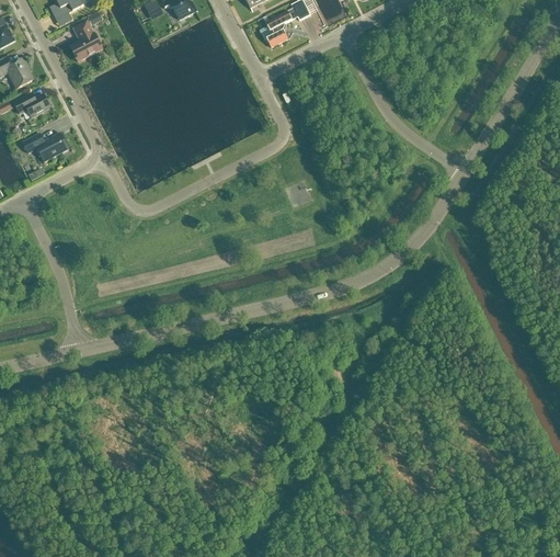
[(56,0),(57,1),(48,6),(59,25),(71,19),(68,11),(82,3),(80,0),(56,0)]
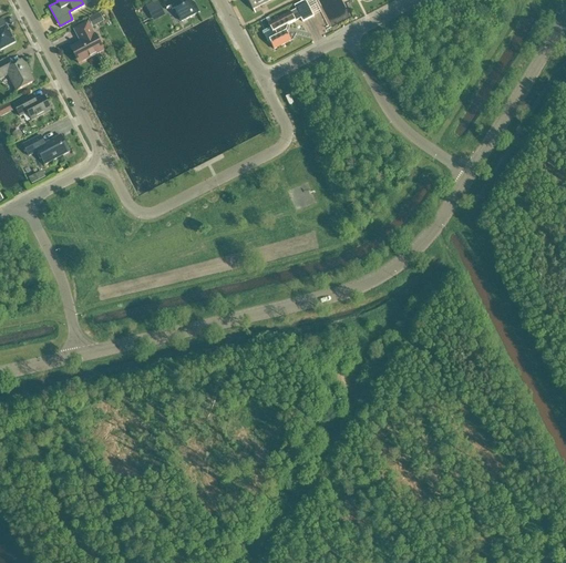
[(193,0),(184,0),(165,0),(163,1),(166,7),(173,3),(181,19),(198,10),(193,0)]
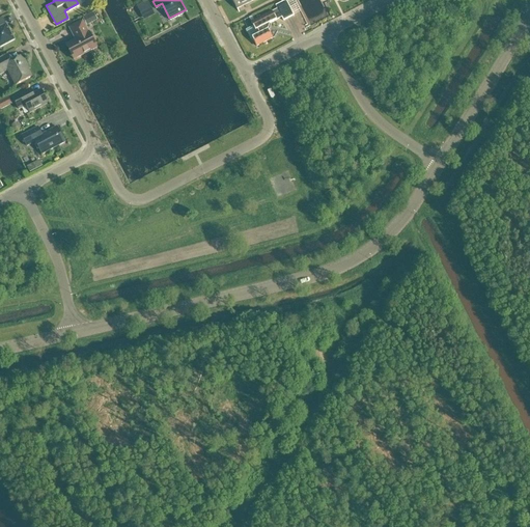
[(251,35),(255,44),(272,35),(267,27),(269,21),(281,15),(282,18),(293,12),(285,0),(280,0),(275,3),(276,6),(250,20),(252,23),(245,27),(250,36),(251,35)]
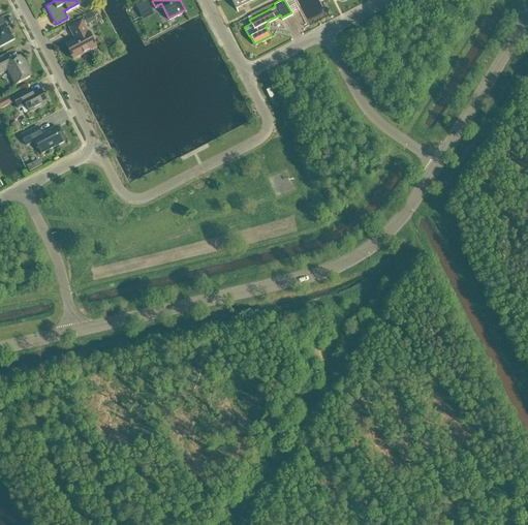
[(96,17),(92,10),(83,16),(85,20),(89,18),(90,20),(96,17)]
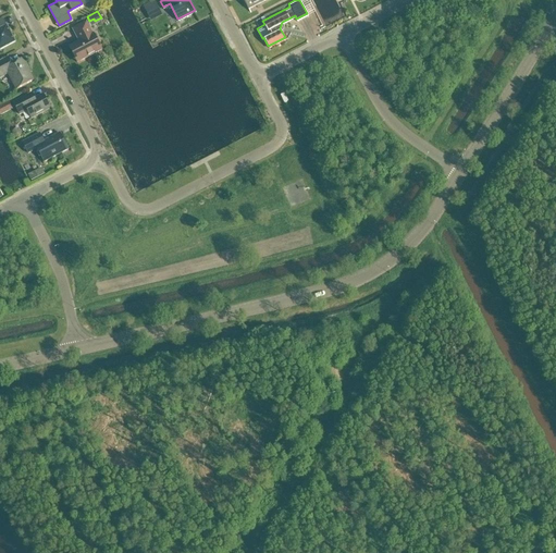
[(3,23),(0,16),(0,46),(14,39),(5,22),(3,23)]
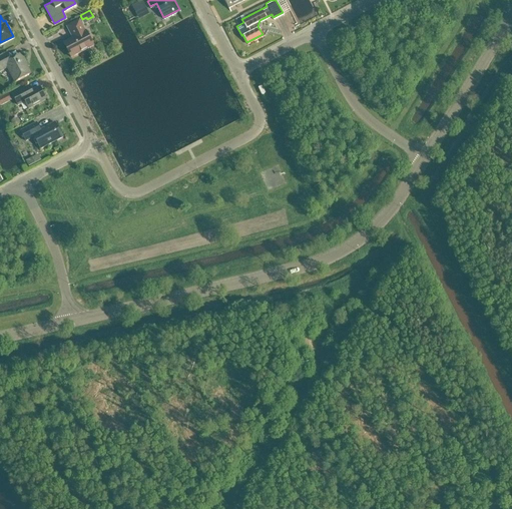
[(63,41),(70,55),(93,43),(85,29),(84,29),(78,18),(66,24),(72,36),(63,41)]
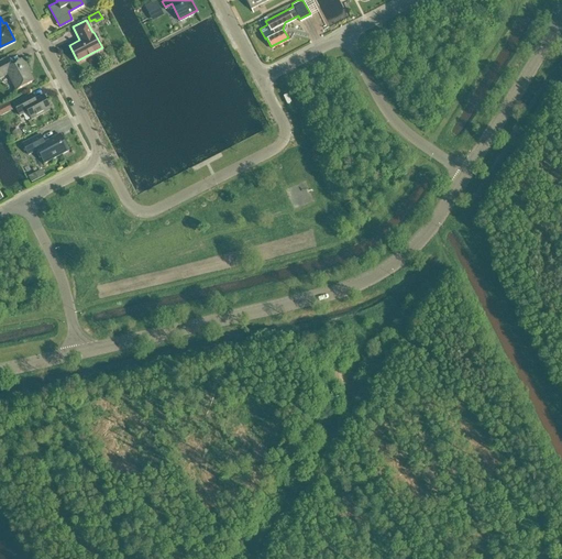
[(28,64),(23,56),(12,62),(8,55),(0,58),(0,75),(7,72),(15,88),(33,78),(26,65),(28,64)]
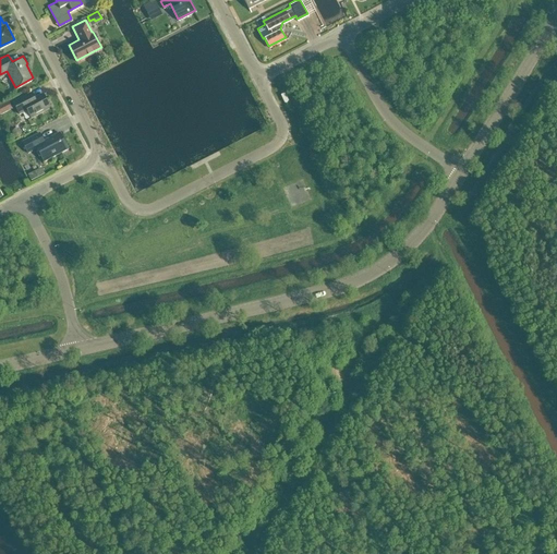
[(49,105),(43,92),(31,98),(27,93),(12,100),(19,112),(26,108),(31,116),(49,105)]
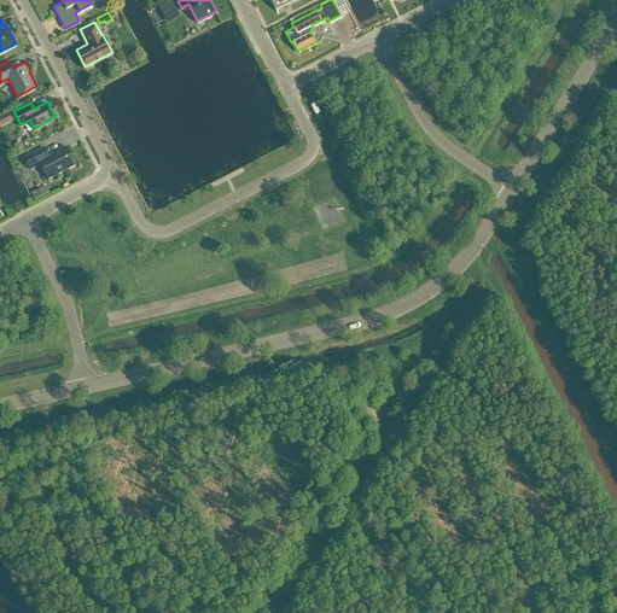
[(0,123),(12,117),(9,111),(0,116),(0,123)]
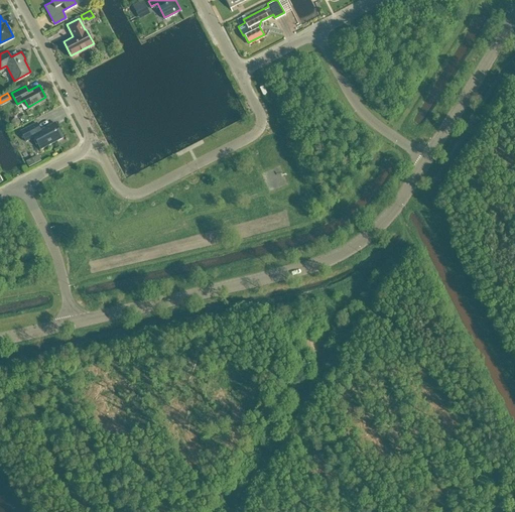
[(62,136),(54,120),(39,128),(35,121),(20,129),(25,139),(33,135),(40,147),(62,136)]
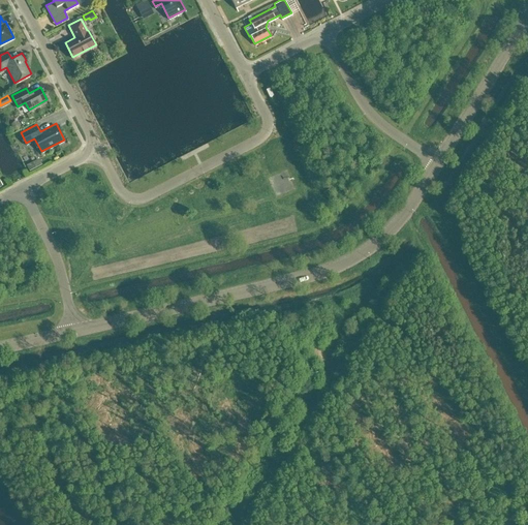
[(38,156),(26,163),(29,170),(42,162),(38,156)]
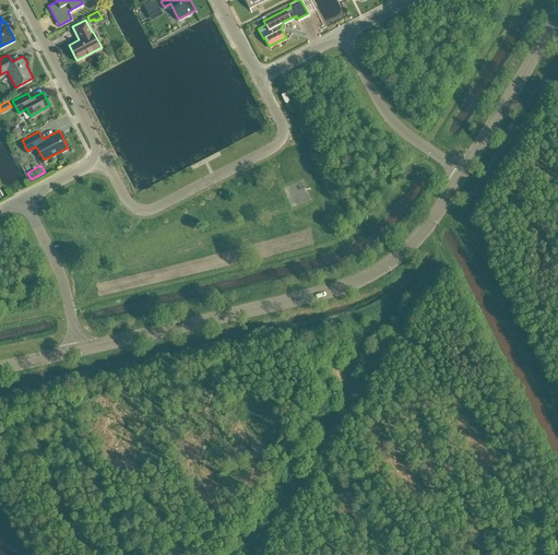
[(291,190),(296,202),(312,196),(305,176),(286,184),(287,187),(297,184),(298,188),(291,190)]
